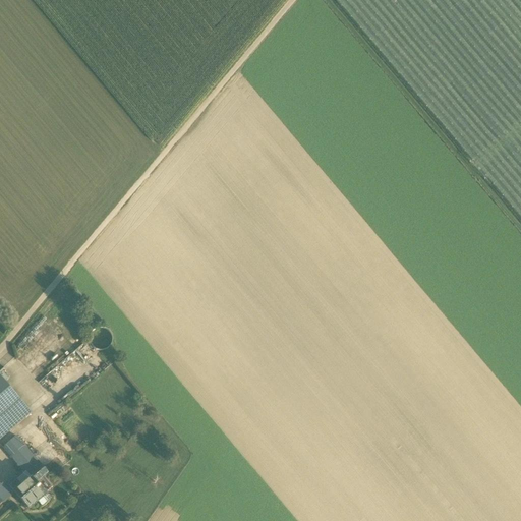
[(91,345),(97,350),(106,350),(112,343),(111,334),(104,329),(96,329),(90,336),(91,345)]
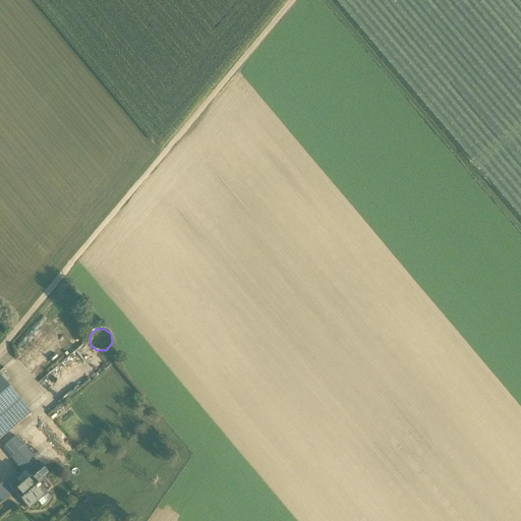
[(0,439),(31,413),(0,377),(0,439)]
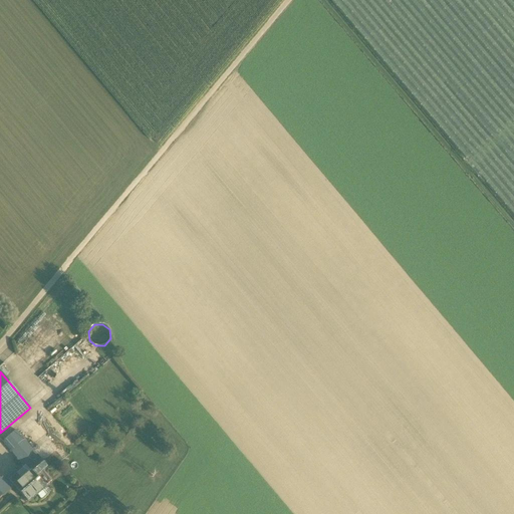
[(2,442),(25,467),(37,457),(15,431),(2,442)]
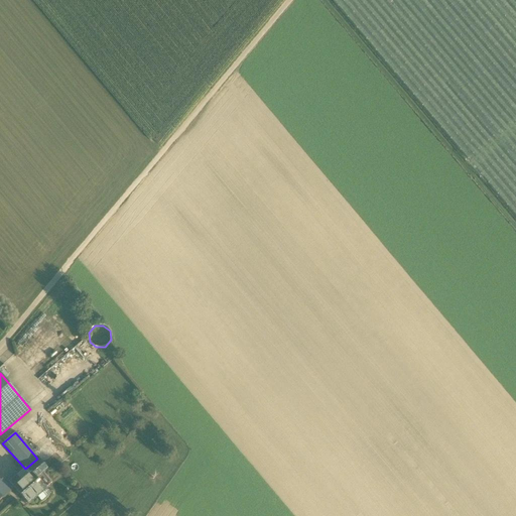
[(27,504),(36,497),(36,496),(35,494),(41,489),(43,491),(43,490),(34,479),(46,469),(37,459),(25,469),(29,475),(13,488),(14,489),(15,488),(21,495),(20,496),(27,504)]
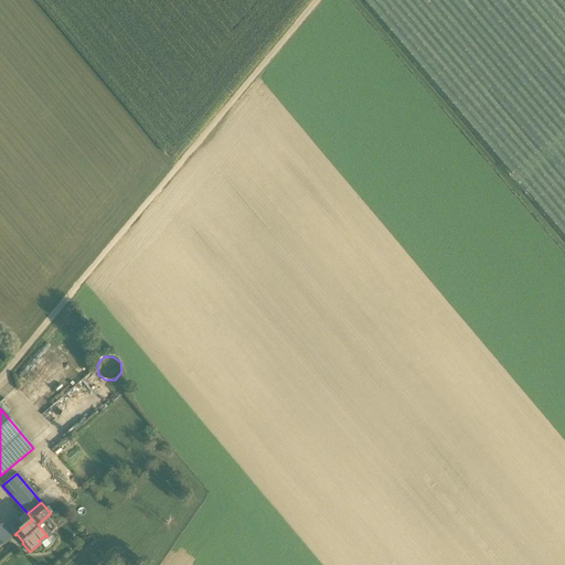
[(0,547),(9,540),(0,529),(0,547)]
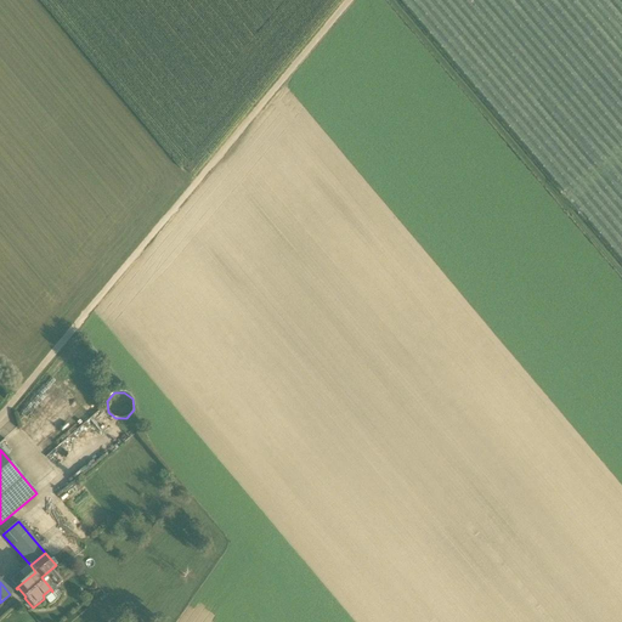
[(55,593),(52,591),(52,592),(50,589),(43,595),(44,598),(44,599),(49,605),(61,595),(58,592),(55,593)]
